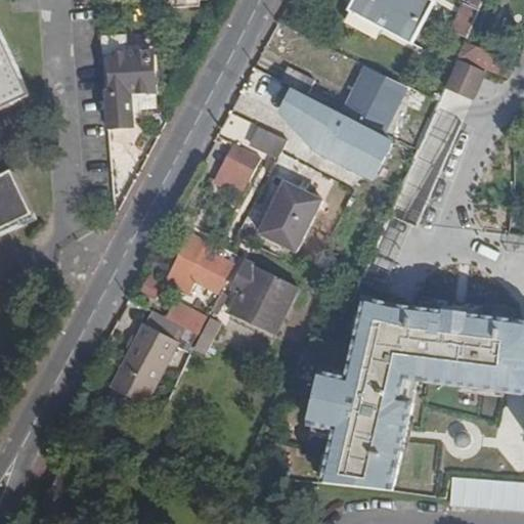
[(437,2),(433,0),(355,0),(350,11),(413,46),(437,2)]
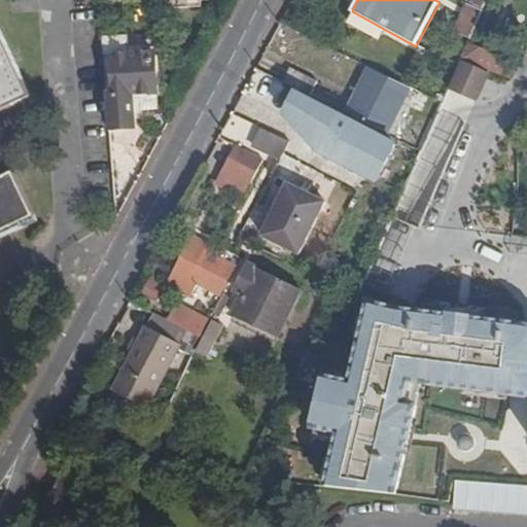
[(486,0),(470,0),(469,3),(483,9),(486,0)]
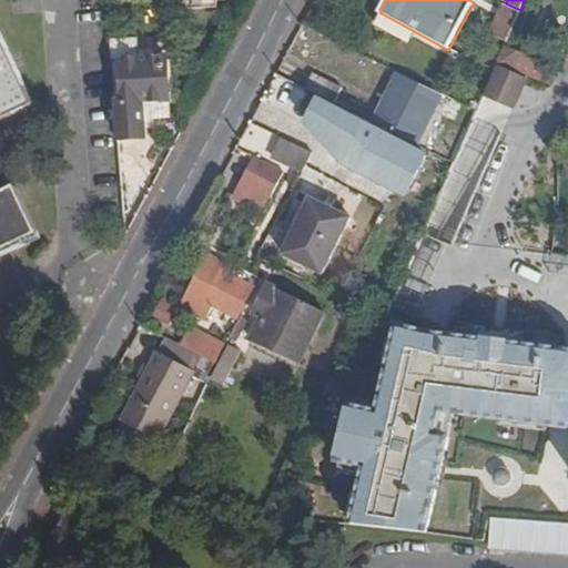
[(520,11),(503,3),(490,34),(507,42),(520,11)]
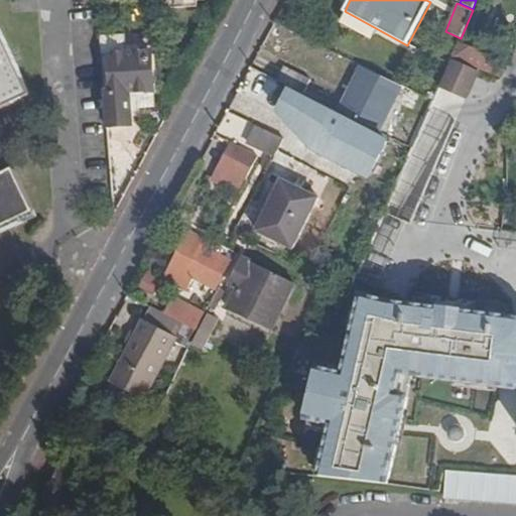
[(0,26),(0,112),(32,97),(0,26)]
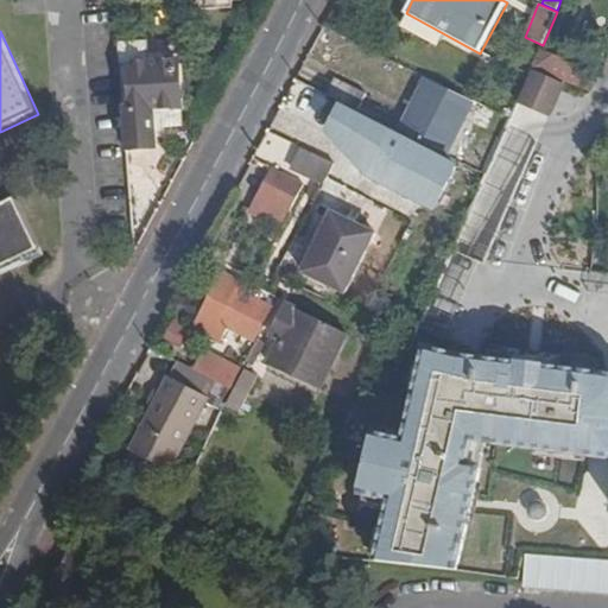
[(149,42),(143,43),(144,64),(168,63),(166,54),(149,55),(149,42)]
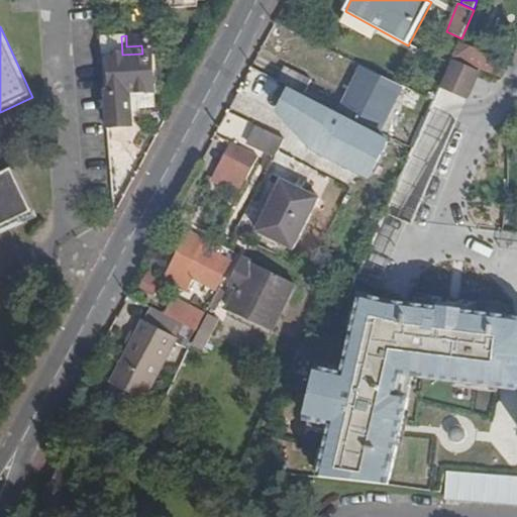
[(121,36),(102,37),(108,124),(134,123),(132,93),(138,93),(154,92),(152,53),(142,54),(122,55),(121,36)]
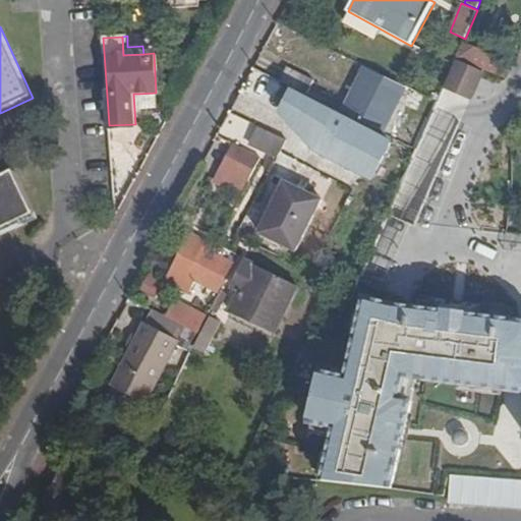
[(463,44),(457,58),(486,70),(505,77),(511,62),(463,44)]
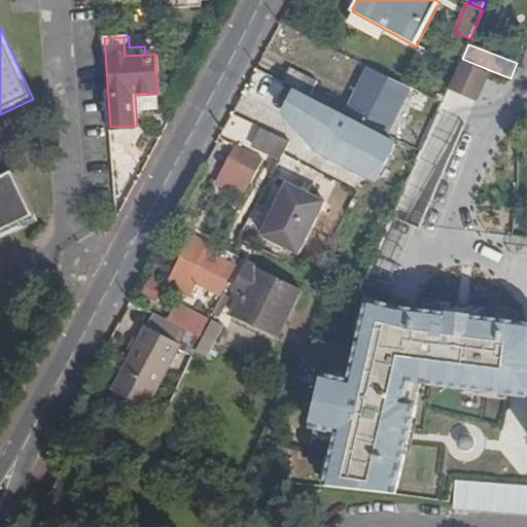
[(481,101),(492,71),(462,59),(451,89),(481,101)]
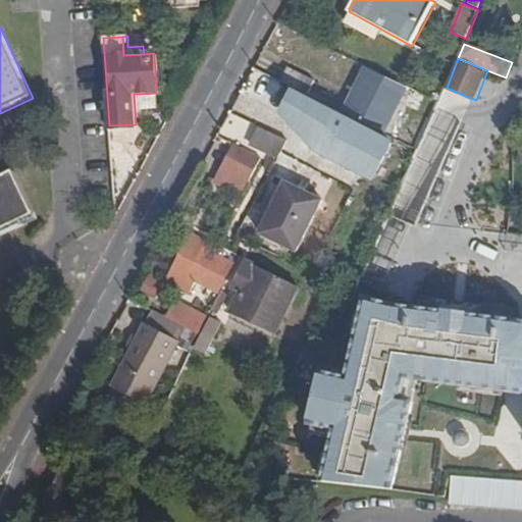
[(406,87),(367,67),(344,113),(383,133),(406,87)]
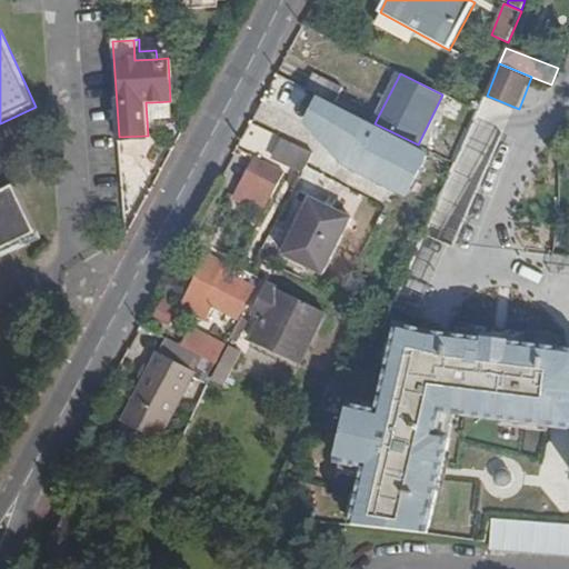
[(343,88),(313,75),(307,89),(336,103),(343,88)]
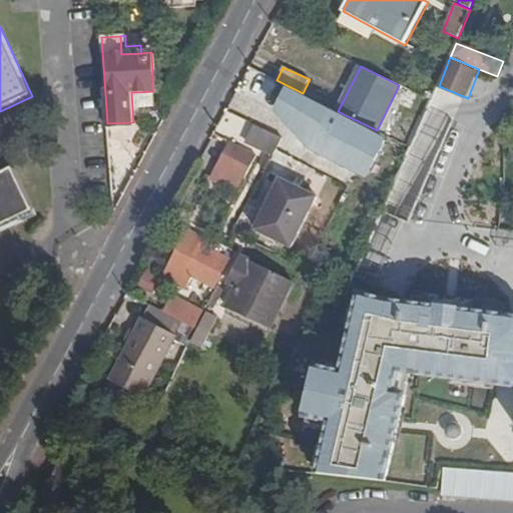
[(153,91),(137,92),(138,107),(154,106),(153,91)]
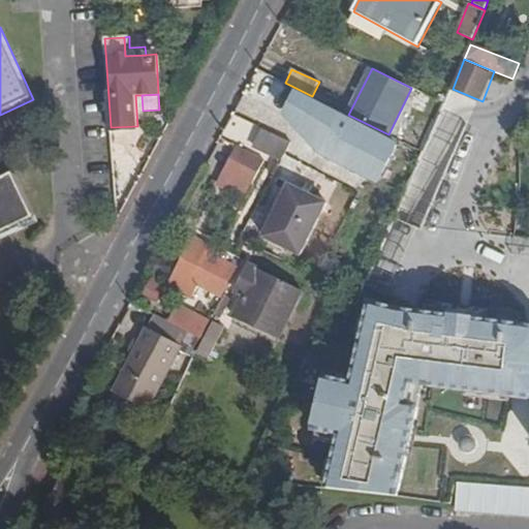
[(397,146),(303,97),(292,117),(332,136),(323,152),(379,181),(397,146)]
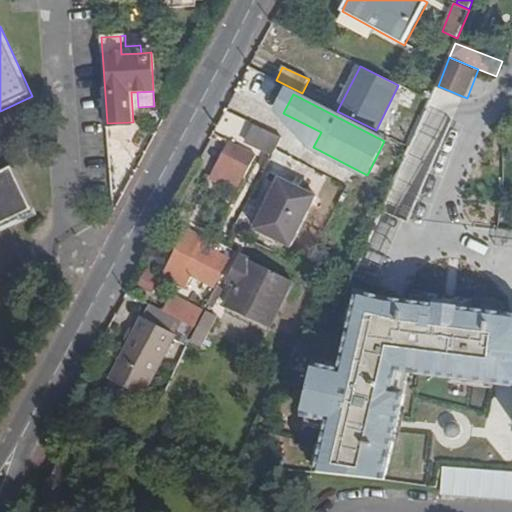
[(282,137),(255,125),(247,142),(274,155),(282,137)]
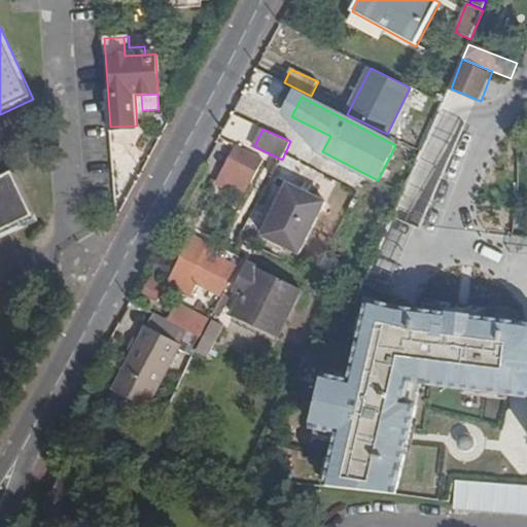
[(421,151),(402,142),(398,151),(417,162),(421,151)]
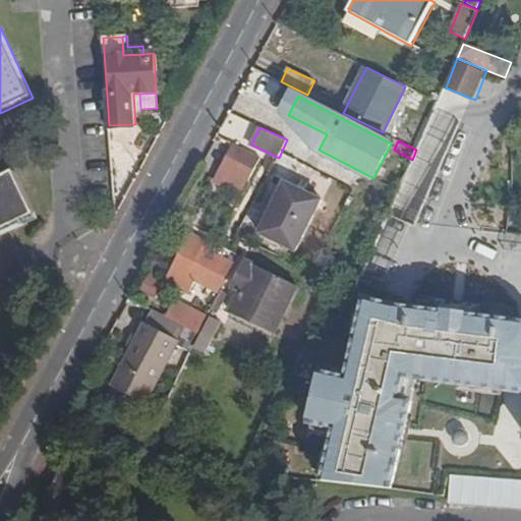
[(261,159),(235,145),(223,168),(248,182),(261,159)]
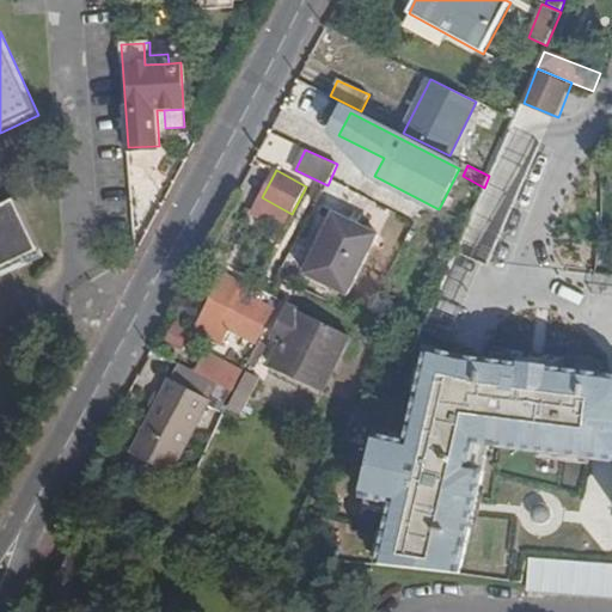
[(292,214),(262,197),(254,213),(285,230),(292,214)]
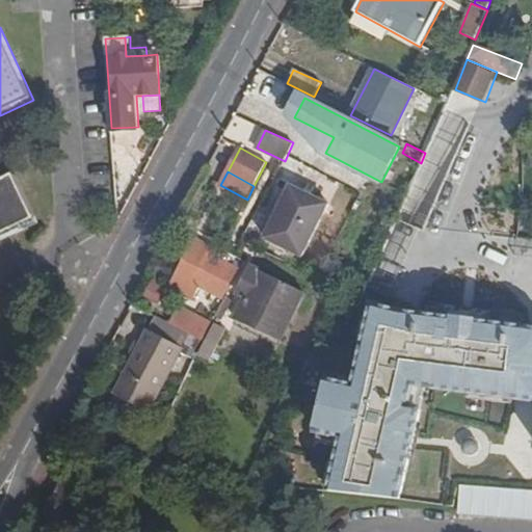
[(15,180),(0,186),(0,240),(35,223),(15,180)]
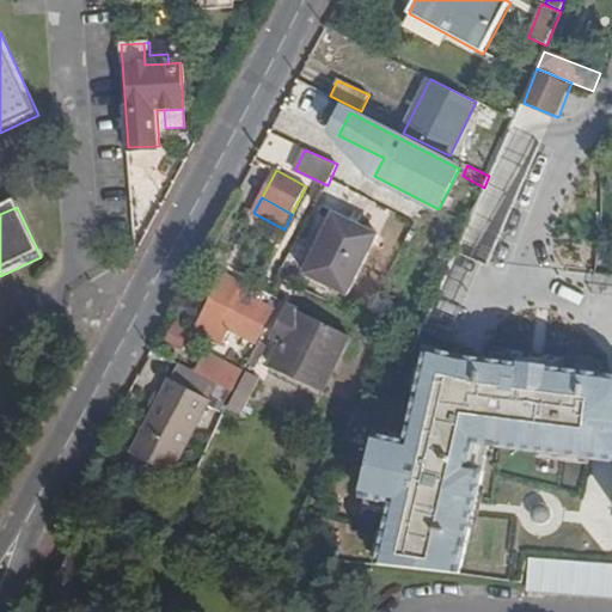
[(379,236),(336,214),(306,274),(349,297),(379,236)]
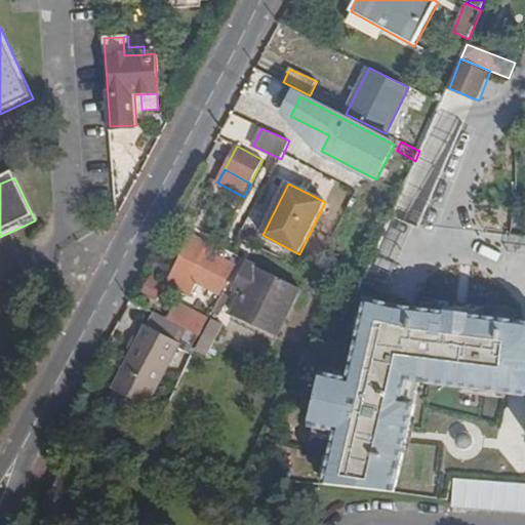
[(193,239),(183,233),(170,254),(180,260),(168,284),(191,296),(198,283),(219,295),(236,266),(225,259),(228,253),(194,236),(193,239)]
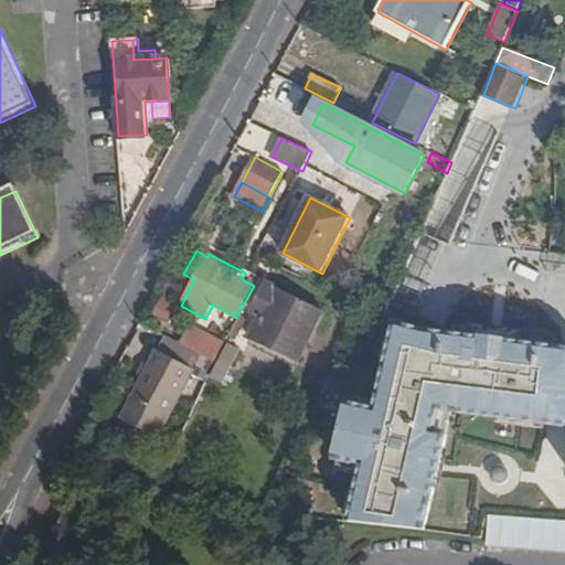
[(323,310),(265,283),(252,311),(263,316),(251,341),(298,363),(323,310)]
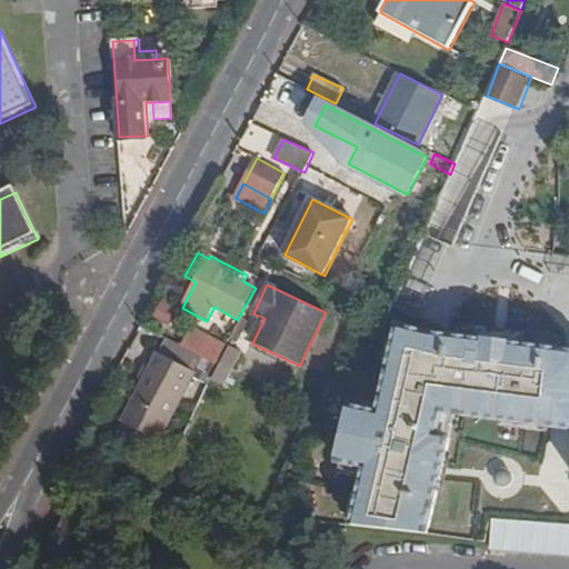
[(163,300),(155,318),(169,325),(178,307),(163,300)]
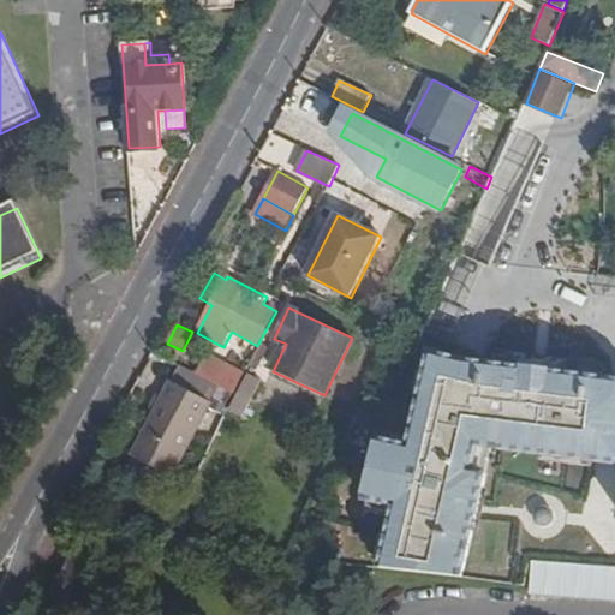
[(269,347),(264,339),(249,366),(256,371),(269,347)]
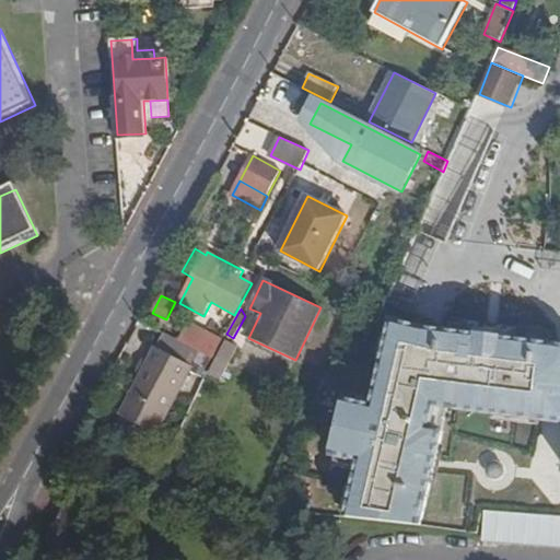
[(559,416),(559,340),(399,322),(380,407),(350,400),(339,448),(369,455),(356,514),(423,522),(452,406),(559,416)]
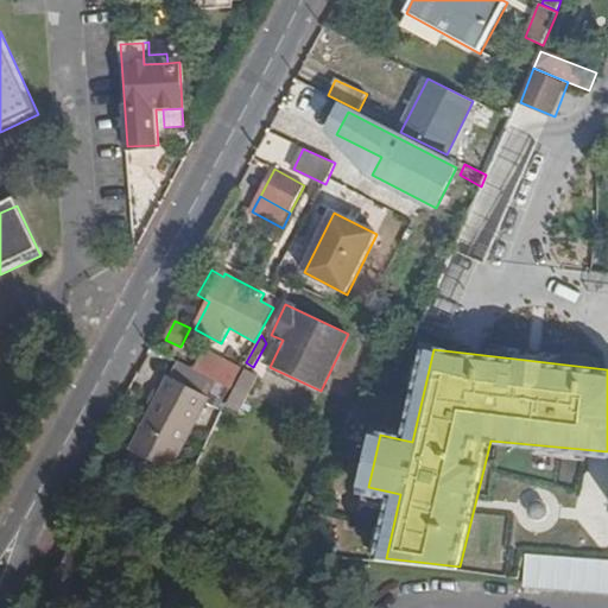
[(240,372),(204,353),(194,371),(230,390),(240,372)]
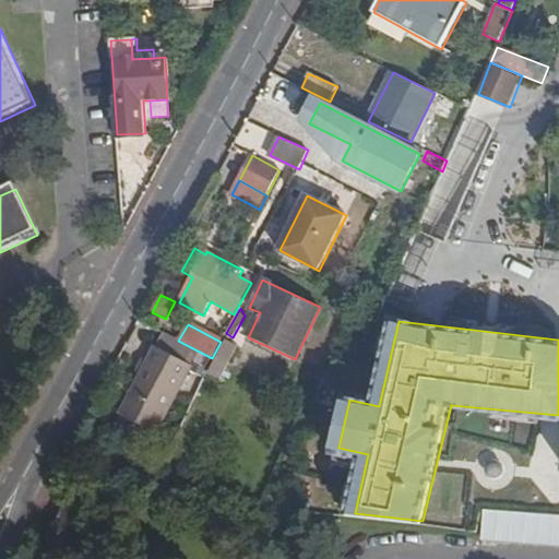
[(238,346),(226,341),(209,372),(221,378),(238,346)]
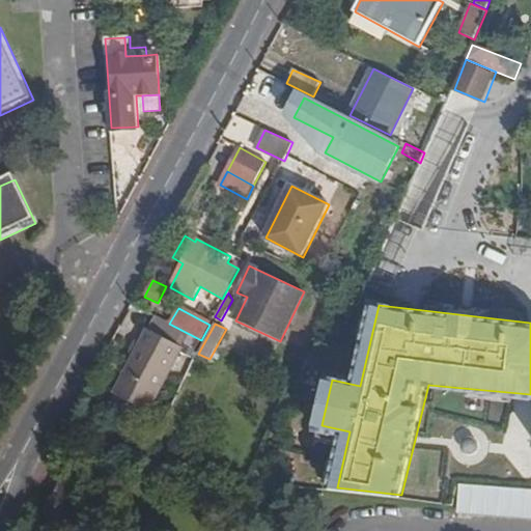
[(183,347),(147,330),(114,394),(149,413),(183,347)]
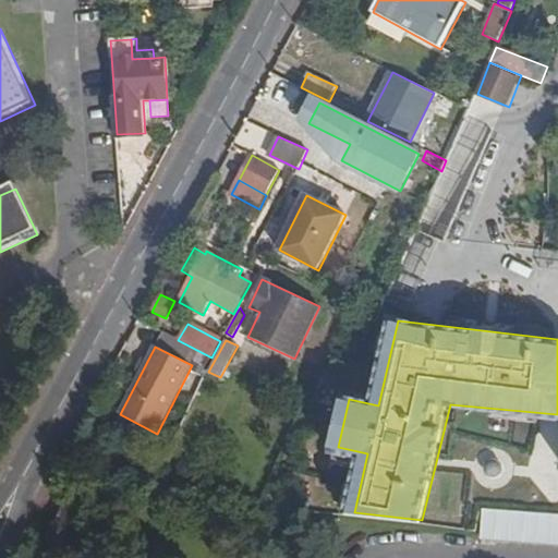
[(557,514),(483,509),(481,538),(557,544),(557,514)]
